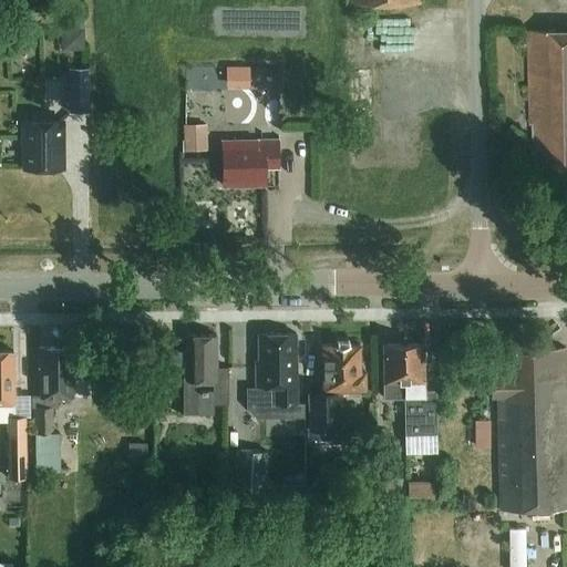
[(88,45),(86,10),(64,11),(66,47),(88,45)]
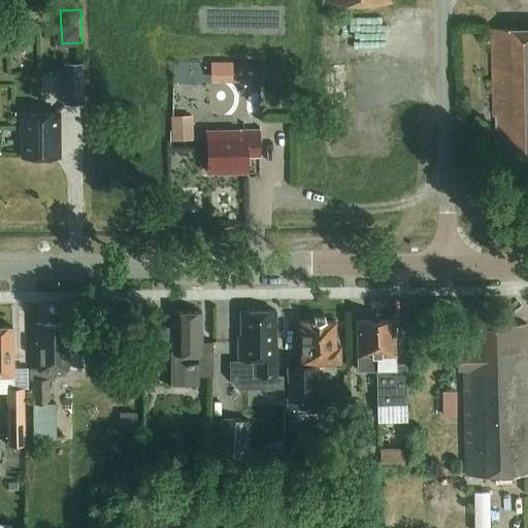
[(527,27),(493,28),(494,116),(497,114),(498,137),(496,138),(497,162),(501,162),(502,183),(527,182),(527,27)]
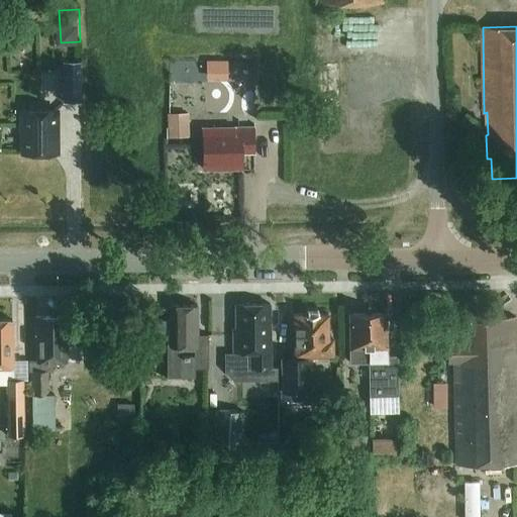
[(207,58),(207,76),(229,76),(229,59),(207,58)]
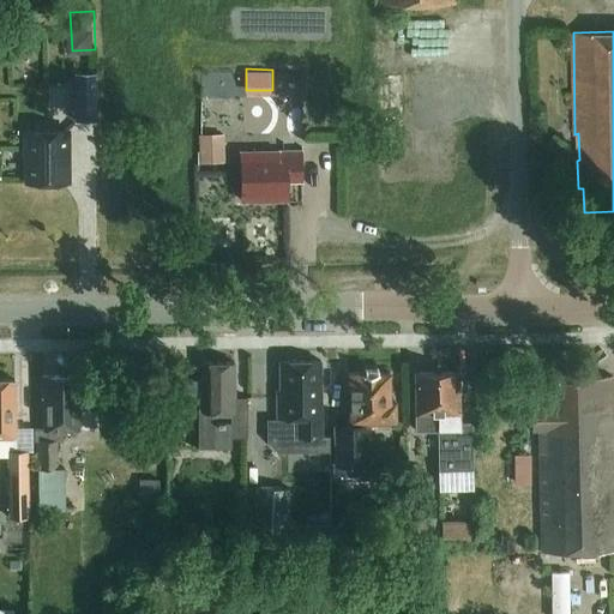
[(96,121),(95,88),(74,88),(76,121),(96,121)]
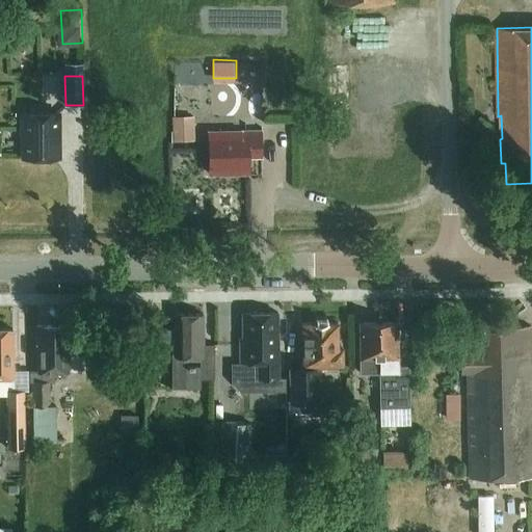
[(21,134),(23,134),(24,134),(24,158),(57,158),(57,112),(21,113),(21,134)]
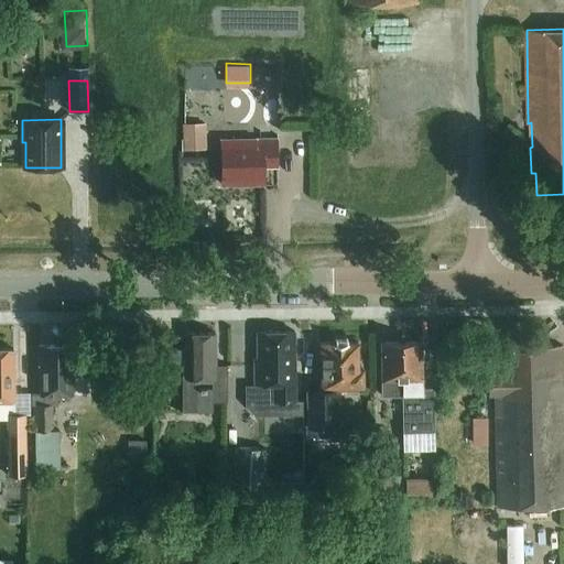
[(183,123),(183,150),(205,149),(205,123),(183,123)]
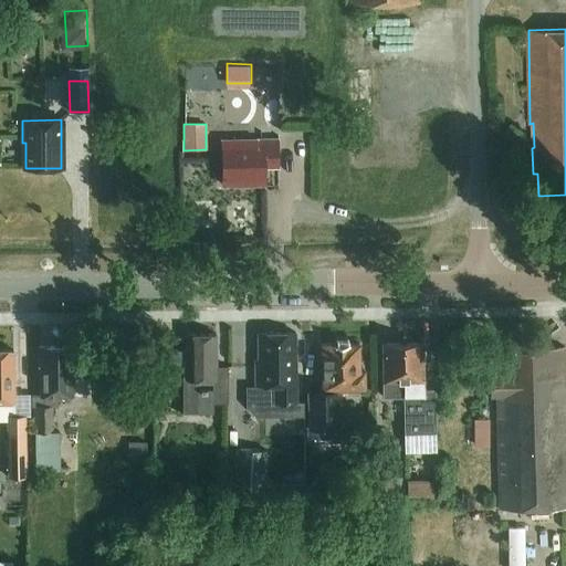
[(264,167),(279,167),(278,139),(258,139),(258,148),(222,148),(222,179),(265,179),(264,167)]
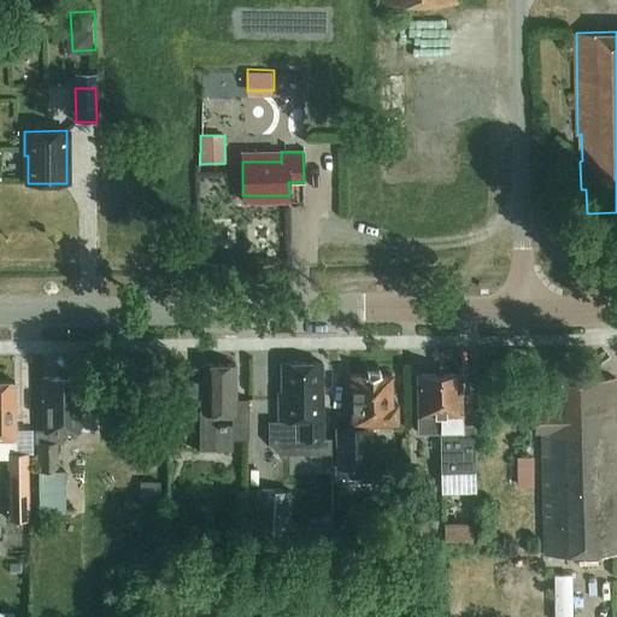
[(322,438),(322,418),(321,363),(282,364),(283,393),(280,393),(280,418),(298,418),(298,438),(322,438)]
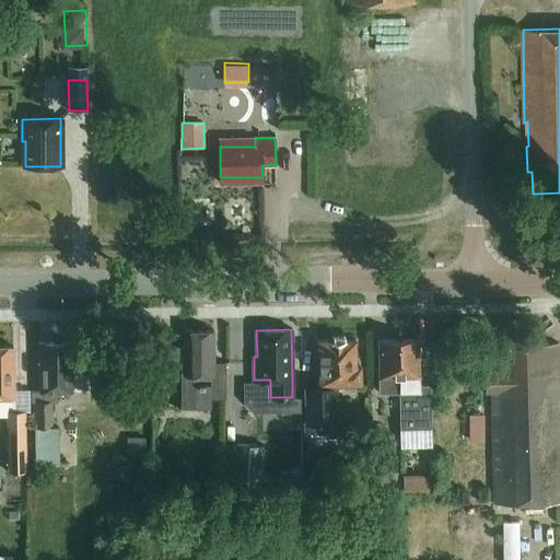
[(213,399),(228,399),(226,362),(214,363),(213,330),(185,330),(185,346),(182,347),(183,410),(213,409),(213,399)]
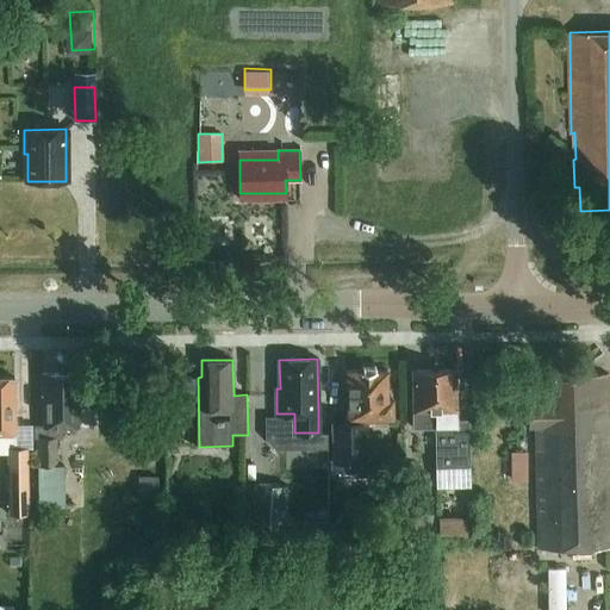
[(363,419),(393,419),(393,398),(387,398),(387,369),(347,371),(348,423),(334,423),(335,459),(365,459),(363,419)]
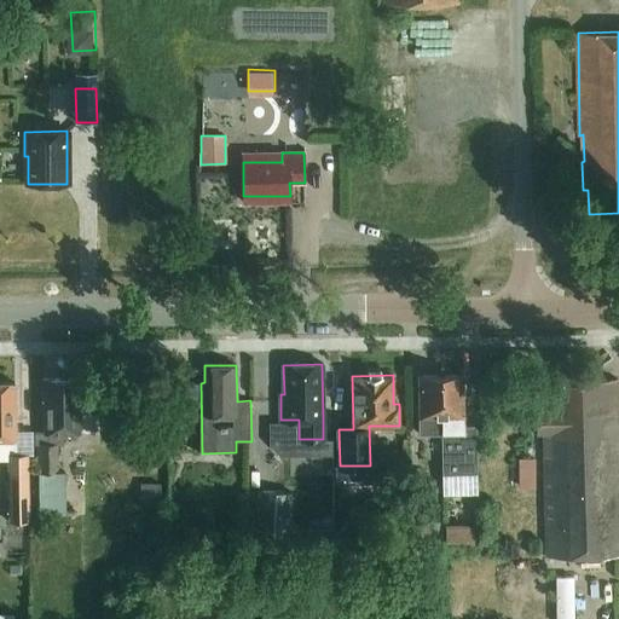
[(420,434),(441,434),(440,375),(418,375),(420,434)]
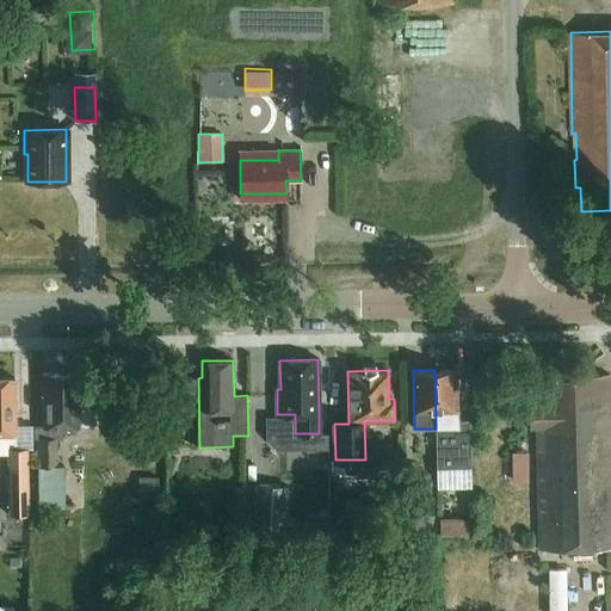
[(434,370),(436,429),(437,468),(470,467),(469,420),(457,420),(456,370),(434,370)]
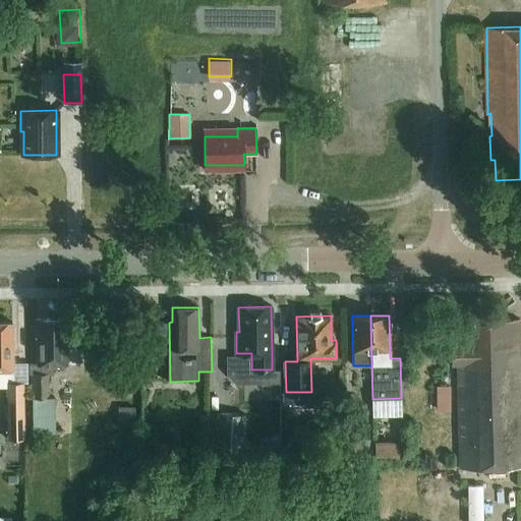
[(53,364),(79,364),(79,346),(67,347),(66,319),(37,319),(37,364),(29,364),(29,373),(32,373),(33,431),(55,431),(55,397),(48,397),(48,373),(53,373),(53,364)]
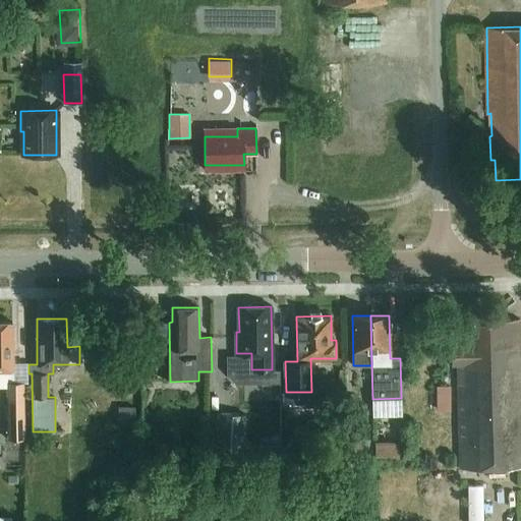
[(458,365),(459,452),(460,468),(520,466),(520,381),(520,319),(474,320),(474,327),(457,327),(458,343),(451,343),(451,365),(458,365)]
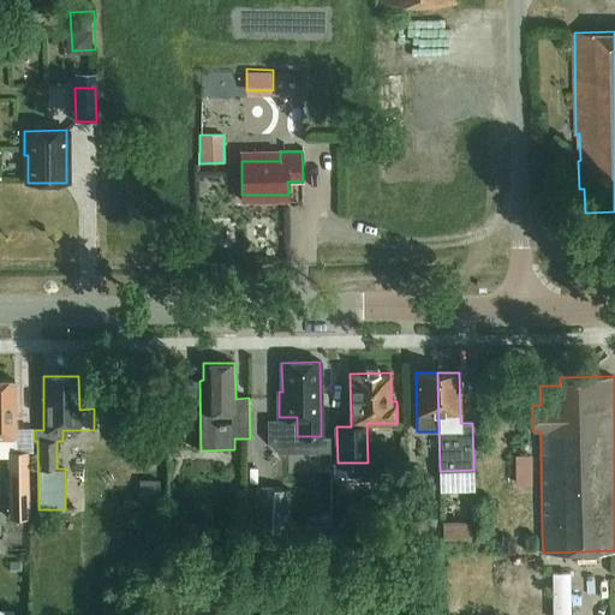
[(196,400),(195,378),(177,380),(178,401),(196,400)]
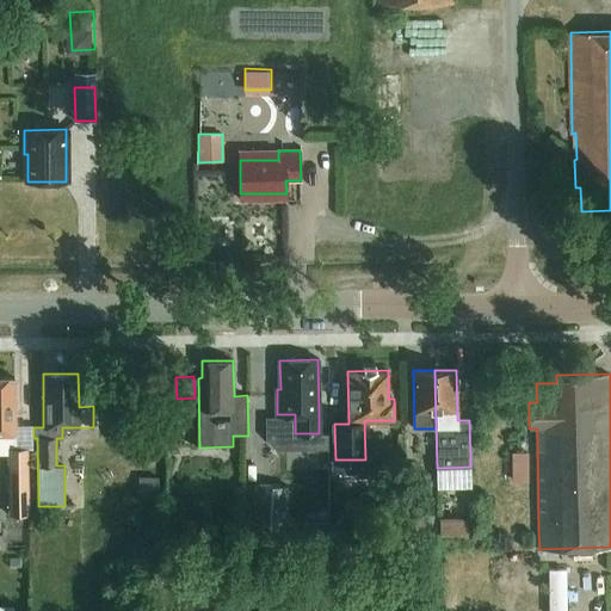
[(0,434),(16,434),(14,377),(0,377),(0,434)]
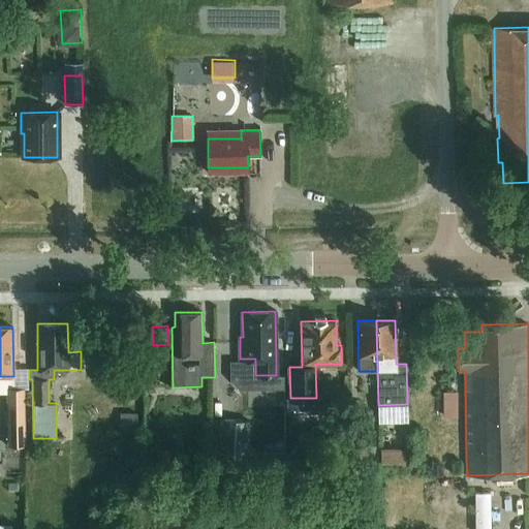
[(7,446),(26,446),(25,389),(6,389),(7,446)]
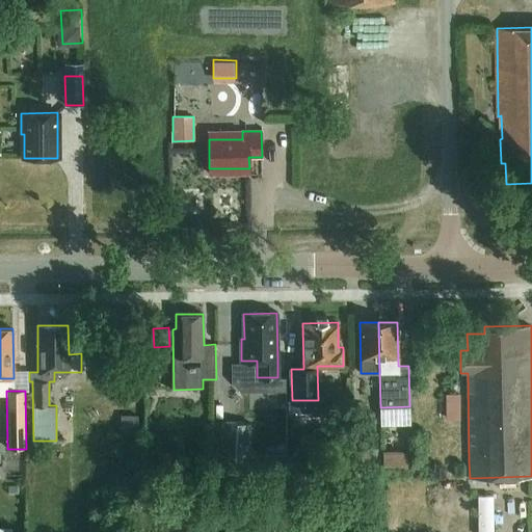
[(446,418),(461,418),(461,392),(447,392),(446,418)]
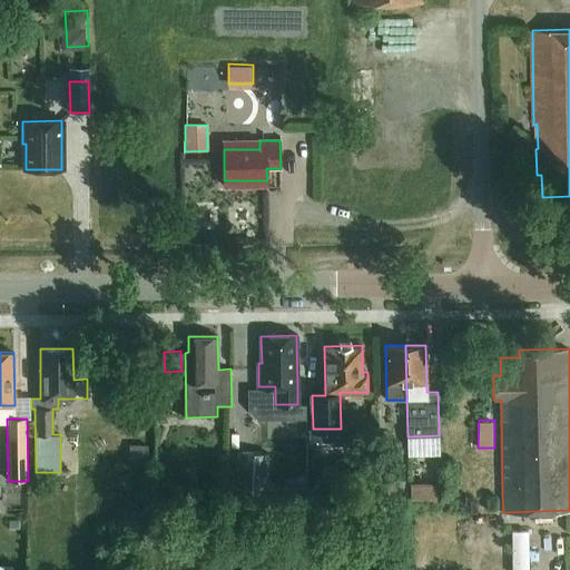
[(135,445),(134,462),(147,462),(148,445),(135,445)]
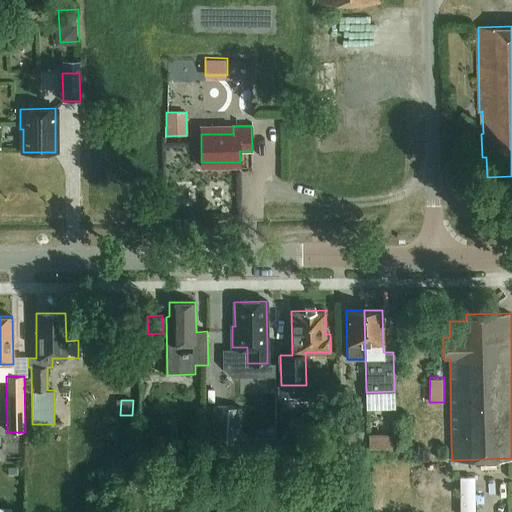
[(242,407),(213,406),(210,445),(240,447),(242,407)]
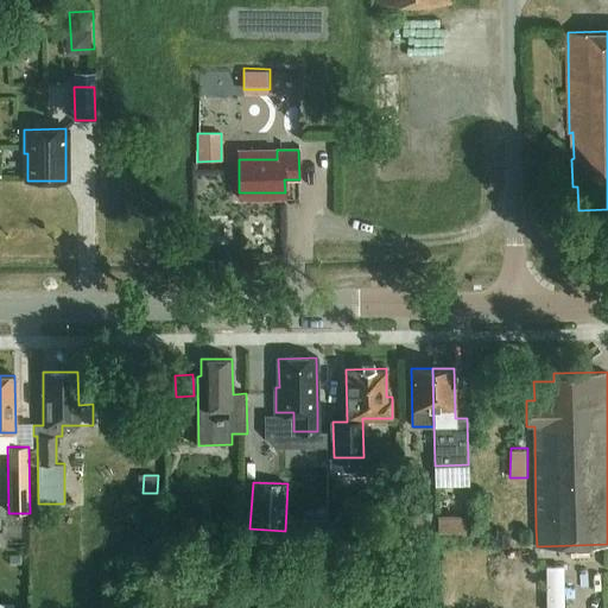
[(415,512),(415,530),(436,530),(436,512),(415,512)]
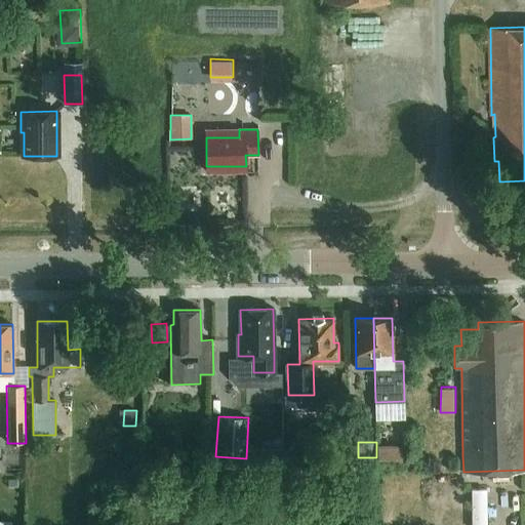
[(378,446),(378,458),(401,459),(401,446),(378,446)]
